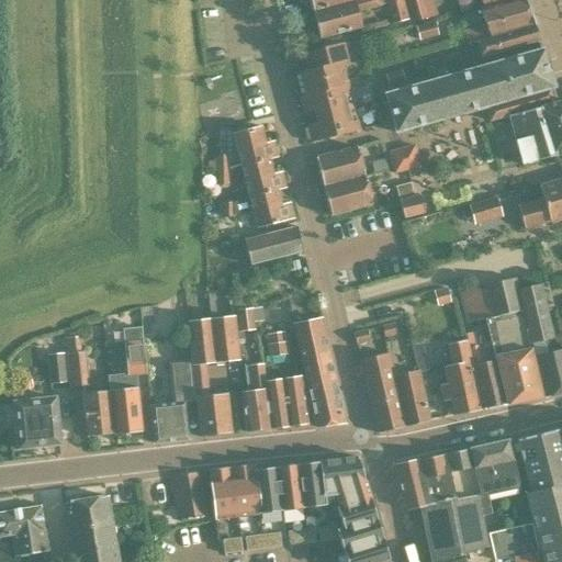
[(312,12),(355,0),(308,0),(312,11),(312,12)]
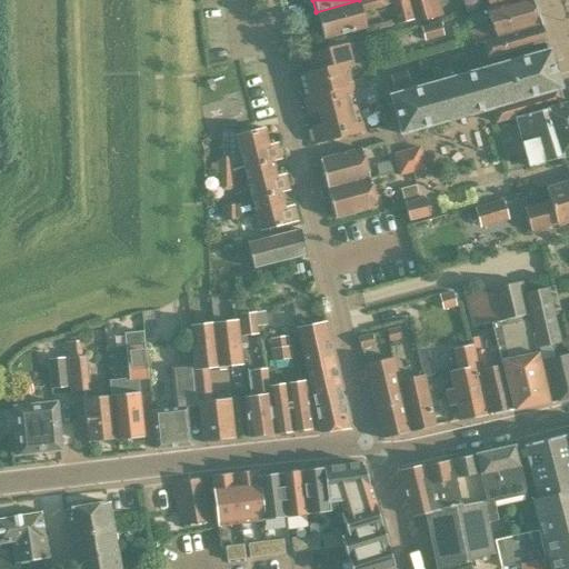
[(382,0),(360,0),(316,12),(322,39),(366,28),(362,11),(385,6),(382,0)]
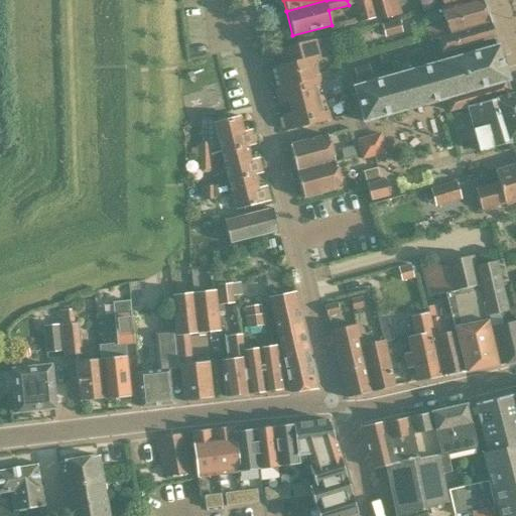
[(355,0),(362,22),(376,18),(371,0),(355,0)]
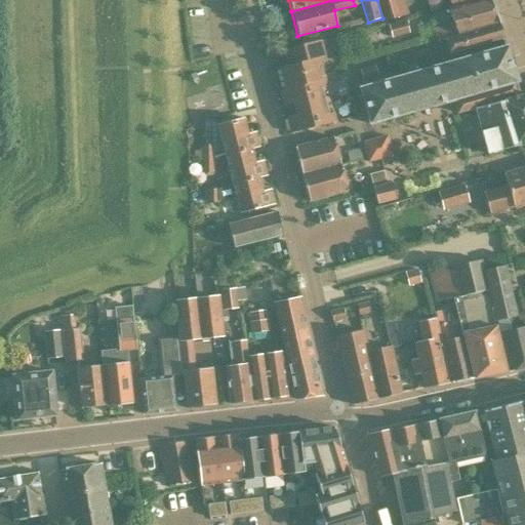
[(395,0),(388,0),(382,1),(388,21),(400,17),(395,0)]
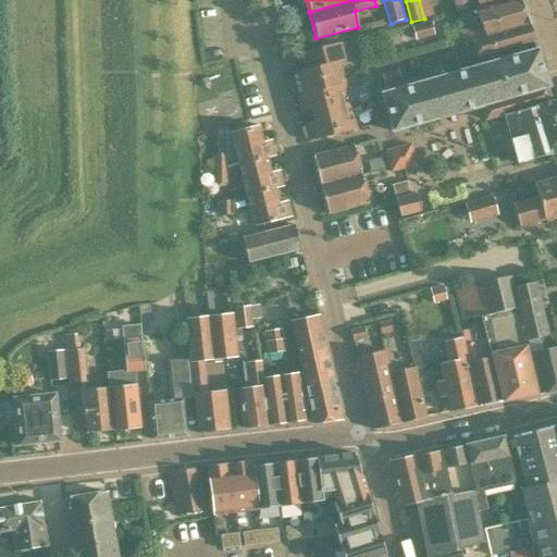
[(481,25),(470,28),(474,41),(530,26),(520,0),(509,0),(475,9),(481,25)]
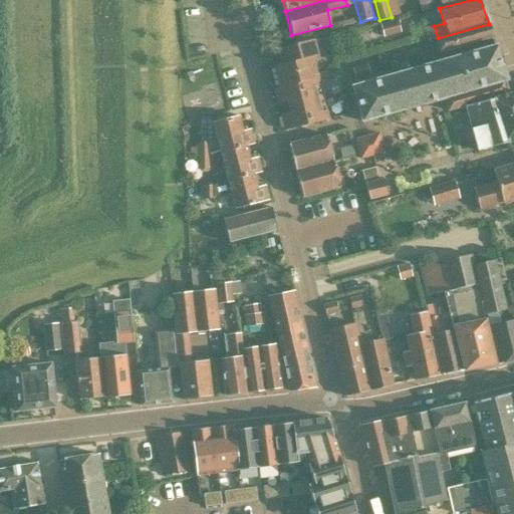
[(397,20),(379,25),(383,37),(401,33),(397,20)]
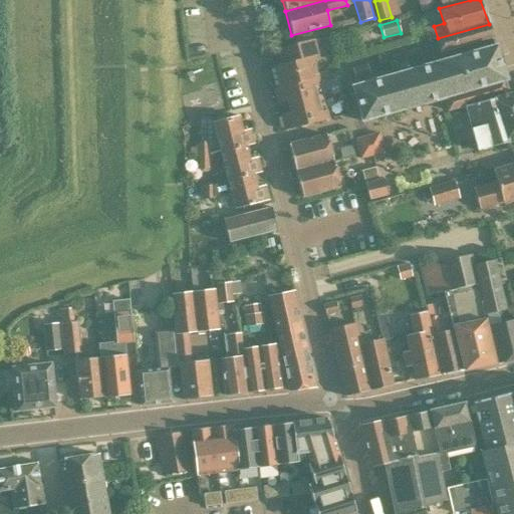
[(438,38),(434,26),(424,29),(428,42),(436,39),(440,53),(494,38),(489,24),(438,38)]
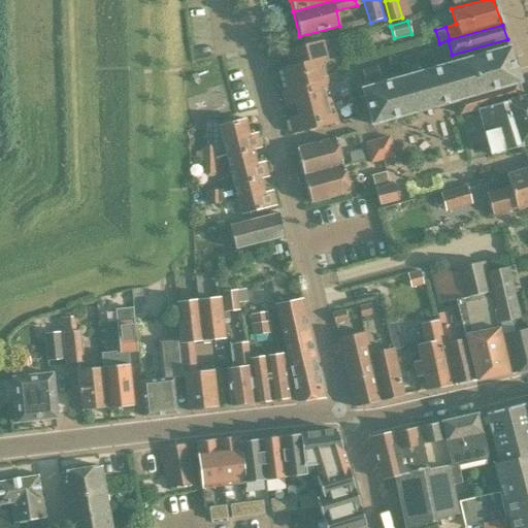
[(282,91),(326,79),(321,59),(327,58),(322,41),(286,51),(290,66),(282,68),(284,76),(278,78),(282,91)]
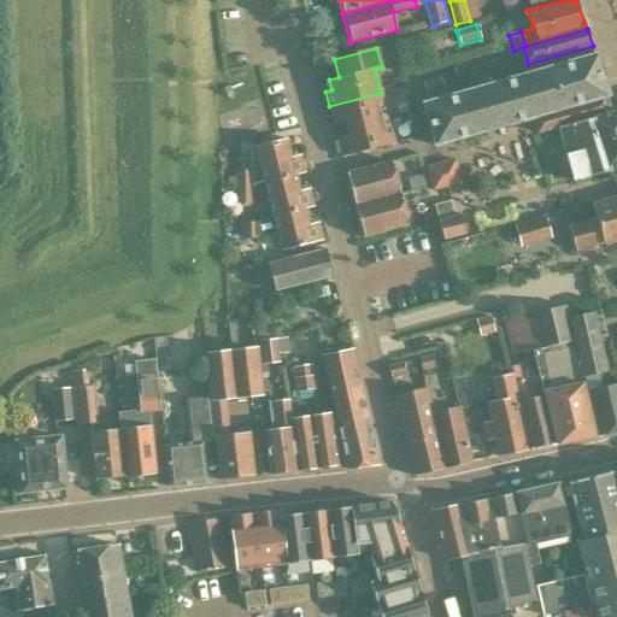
[(538,134),(558,128),(612,112),(607,97),(609,97),(597,54),(422,104),(434,146),(533,118),(538,134)]
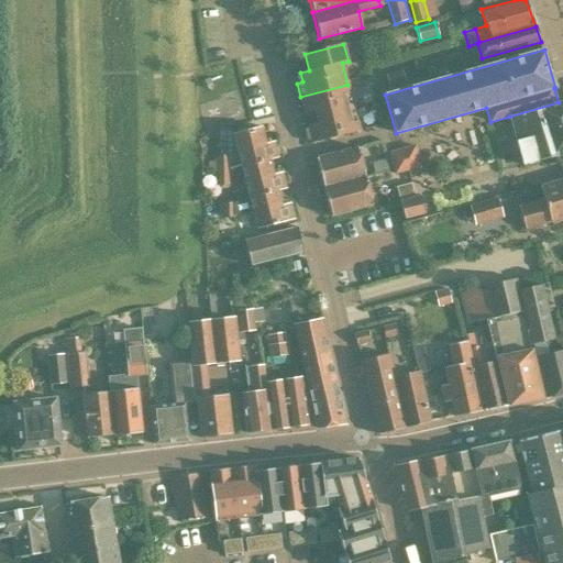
[(406,83),(403,70),(386,75),(389,87),(406,83)]
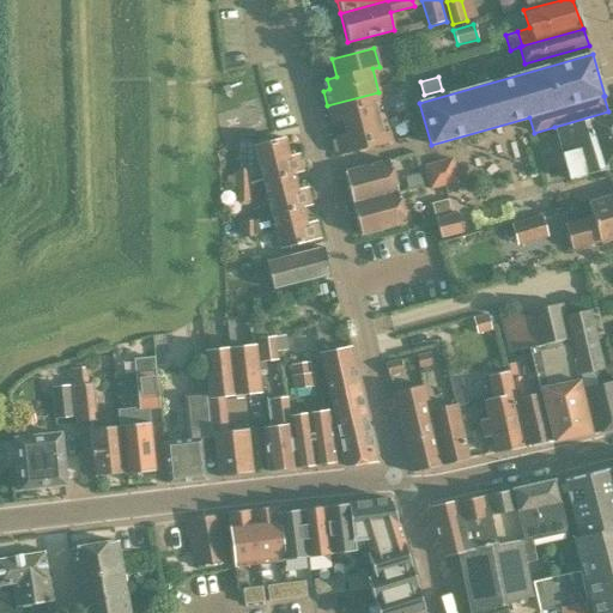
[(386,116),(378,92),(327,105),(332,125),(338,122),(340,128),(386,116)]
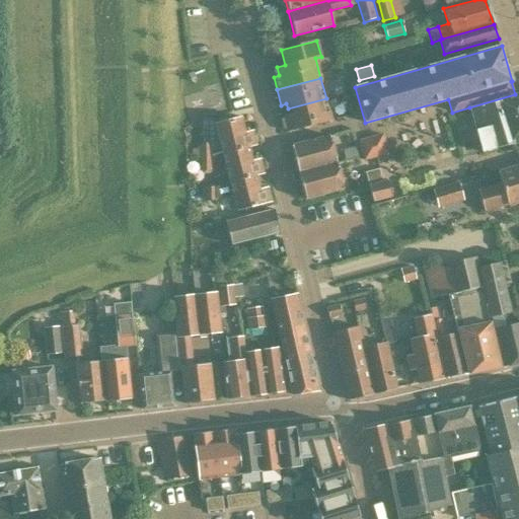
[(518,93),(515,94),(469,107),(482,153),(518,142),(518,93)]
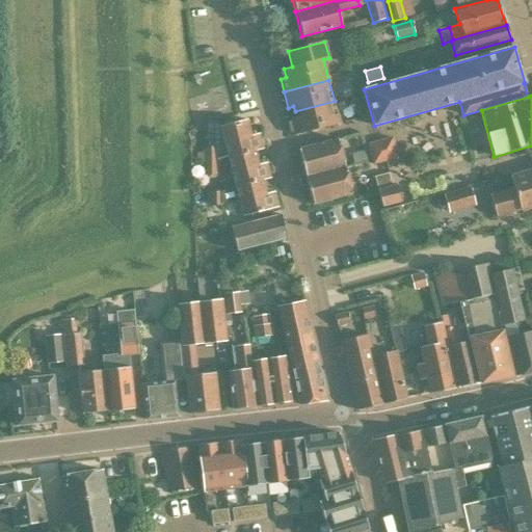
[(340,124),(335,101),(295,111),(296,117),(291,118),(295,135),(340,124)]
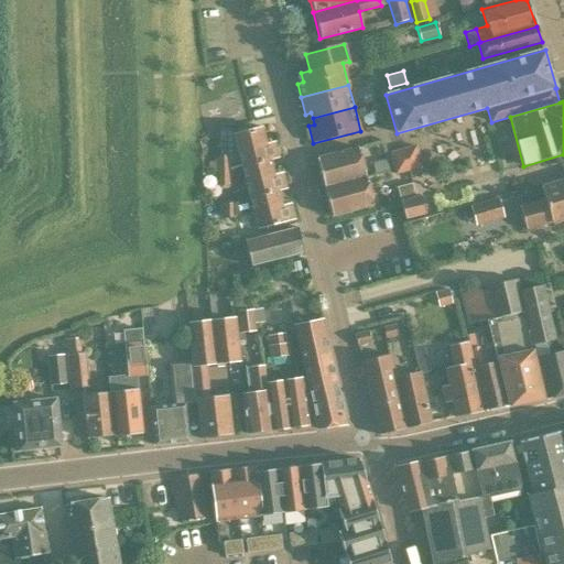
[(234,134),(241,166),(269,160),(270,160),(278,158),(274,142),(266,144),(261,128),(234,134)]
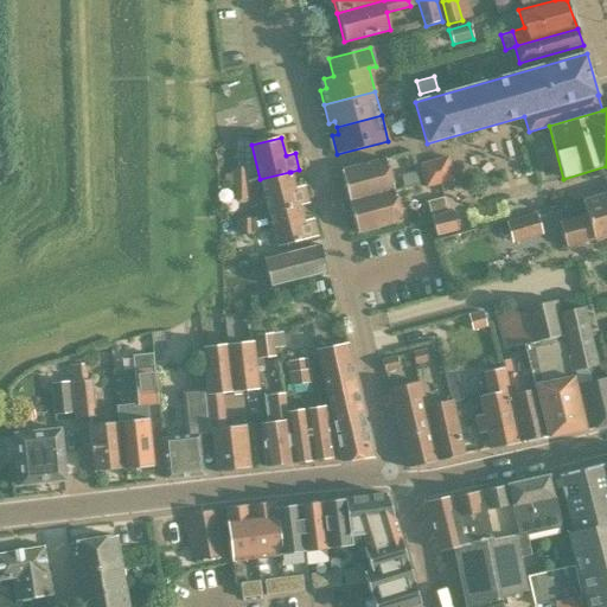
[(448,158),(434,161),(439,184),(453,180),(448,158)]
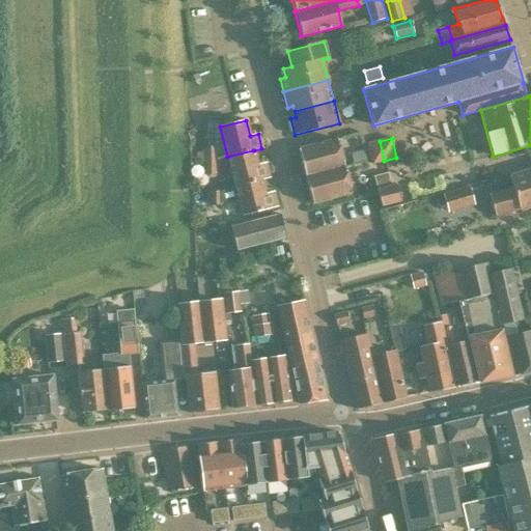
[(305,176),(344,166),(337,139),(298,149),(305,176)]
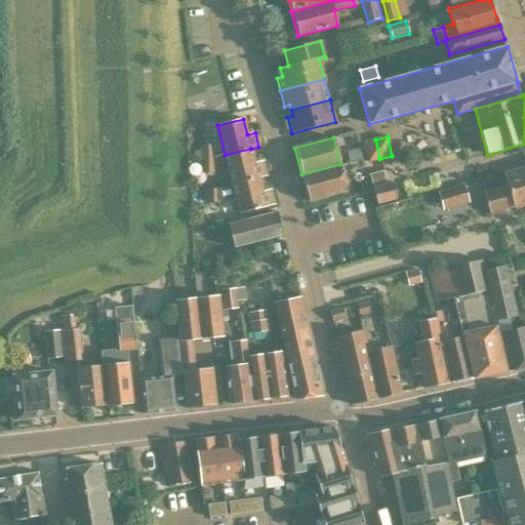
[(375,139),(363,144),(368,162),(379,159),(375,139)]
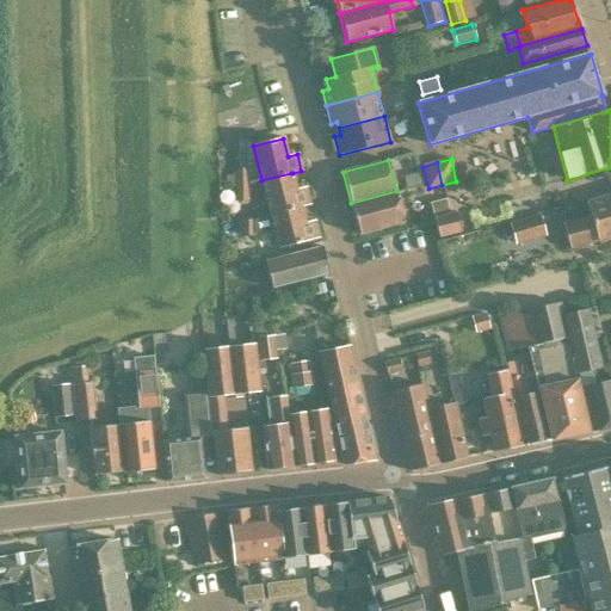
[(236,170),(238,185),(247,185),(247,170),(236,170)]
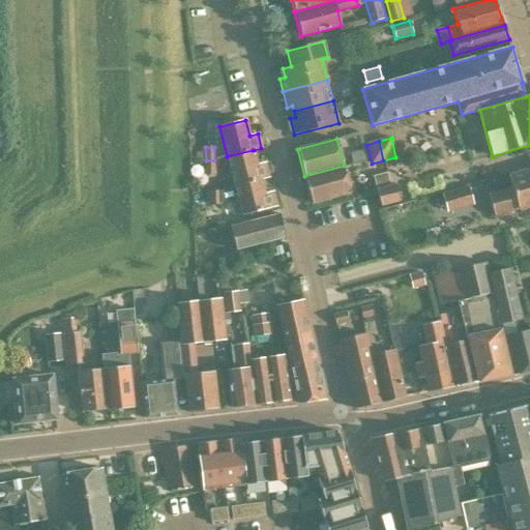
[(257,165),(254,150),(253,150),(227,156),(235,185),(261,179),(269,177),(265,163),(257,165)]
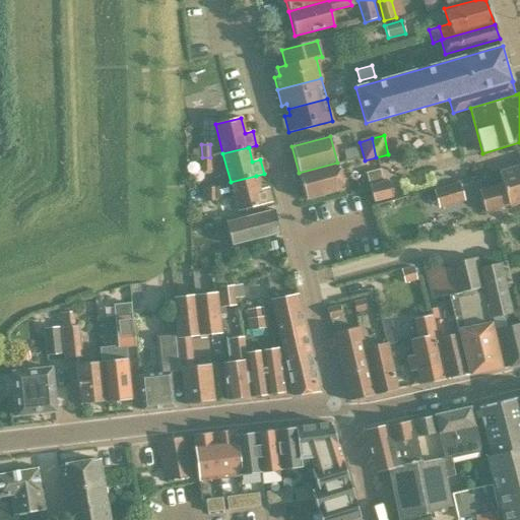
[(210,157),(202,157),(202,171),(211,171),(210,157)]
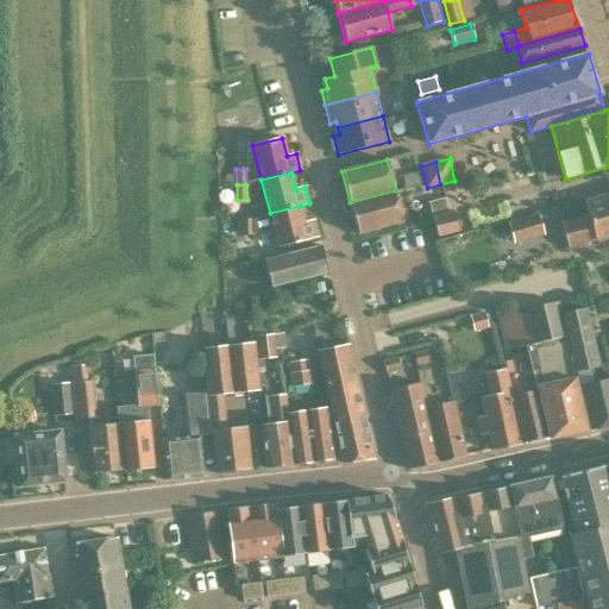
[(403,221),(395,190),(350,202),(358,233),(403,221)]
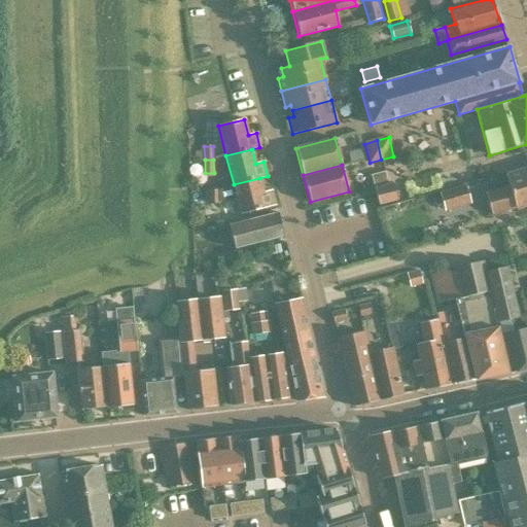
[(491,214),(526,204),(526,168),(505,175),(508,187),(485,194),(491,214)]
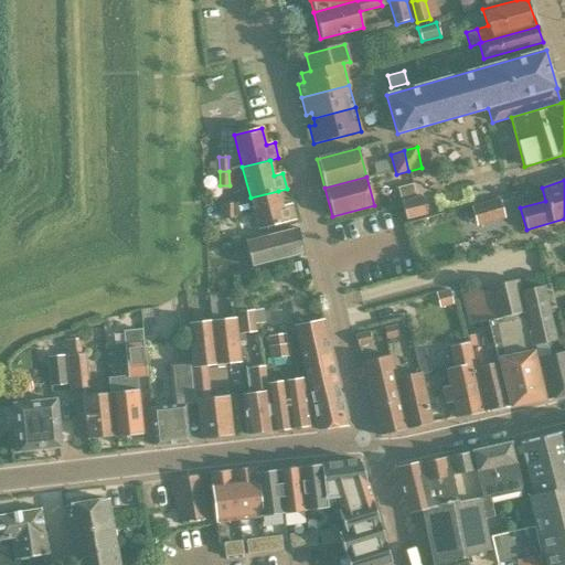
[(278,191),(251,198),(234,204),(234,215),(254,211),(258,228),(295,220),(290,204),(283,206),(278,191)]
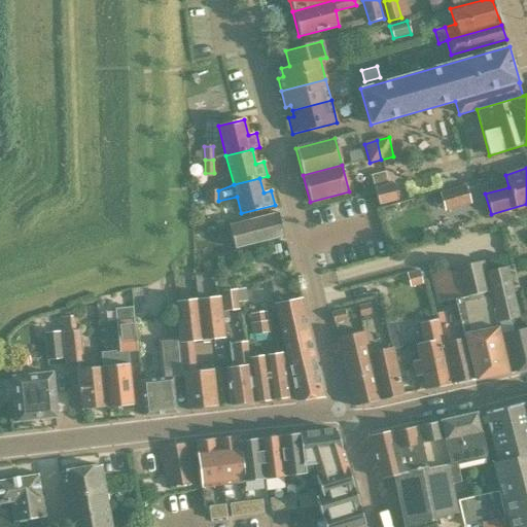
[(379,205),(398,200),(394,183),(374,188),(379,205)]
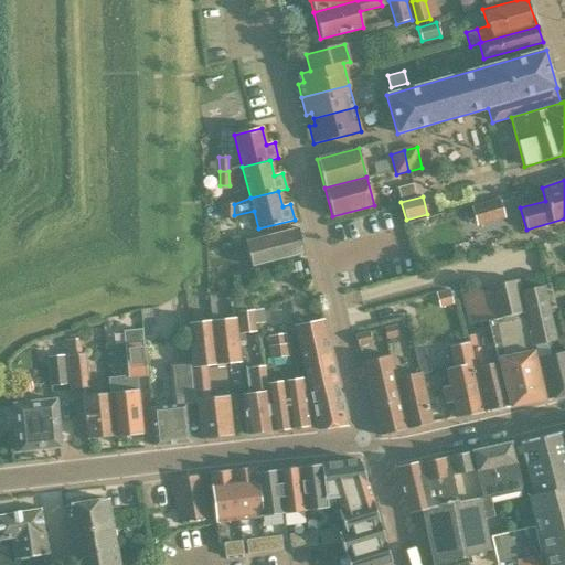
[(225,219),(234,219),(234,215),(234,204),(224,204),(225,219)]
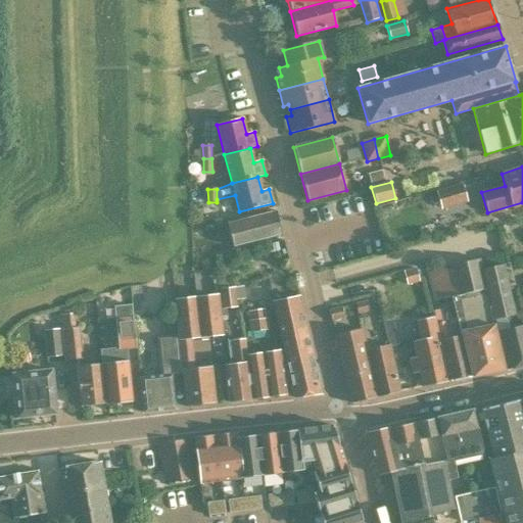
[(276,210),(228,223),(233,247),(282,235),(276,210)]
